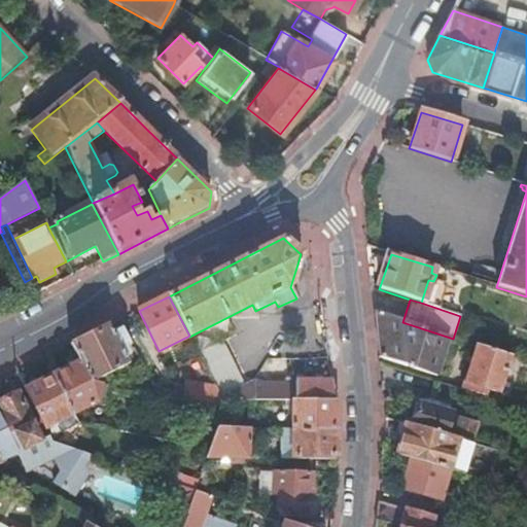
[(402,322),(374,313),(376,337),(378,352),(379,358),(436,377),(450,338),(402,322)]
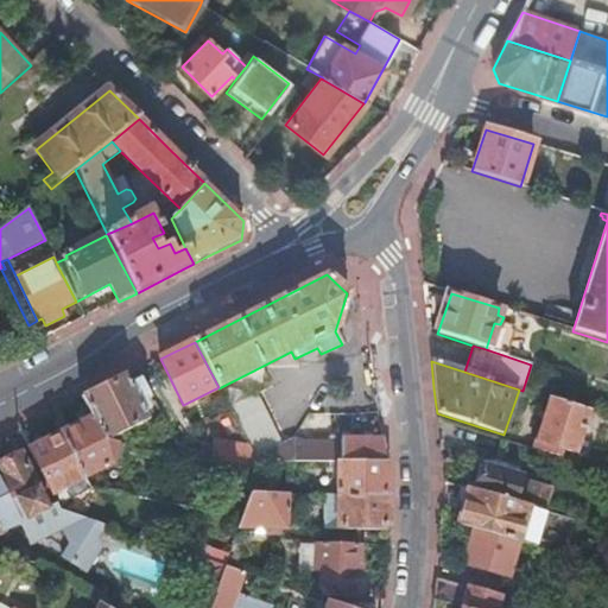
[(101,388),(81,399),(92,419),(105,443),(106,443),(147,422),(139,406),(150,401),(139,380),(128,386),(125,377),(101,388)]
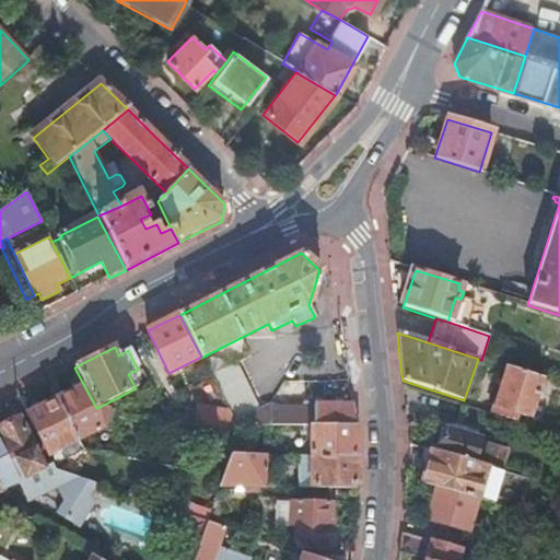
[(203,363),(210,375),(224,369),(218,357),(203,363)]
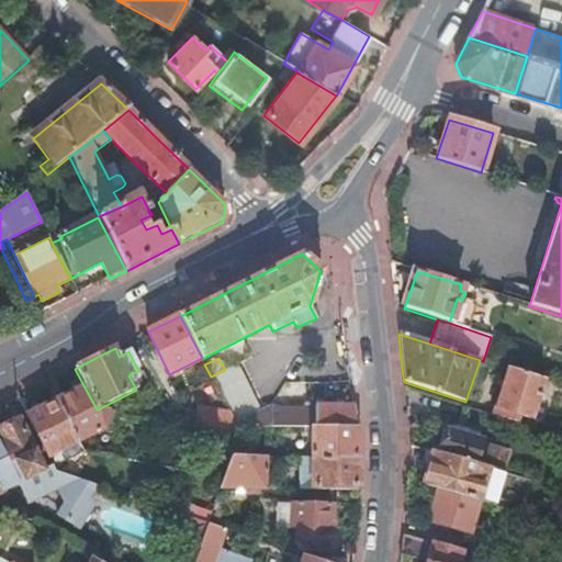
[(228,414),(238,433),(242,426),(314,427),(358,428),(353,406),(315,405),(314,408),(279,407),(270,404),(258,413),(236,364),(225,370),(211,377),(228,414)]
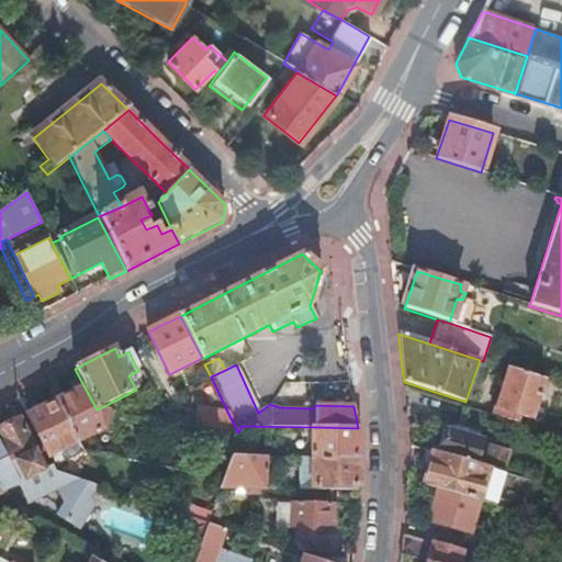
[(532,419),(544,381),(508,369),(495,408),(493,416),(516,424),(519,416),(532,419)]
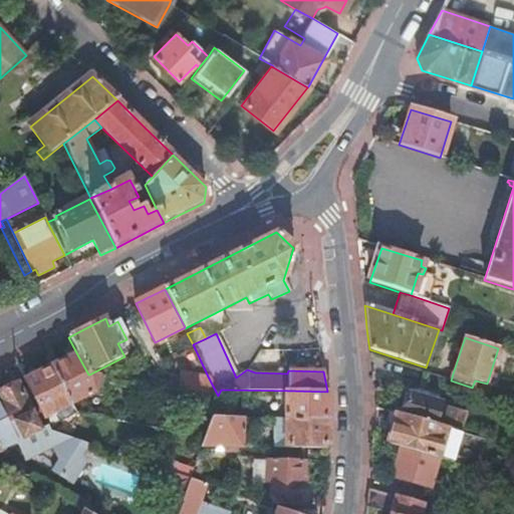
[(77,354),(52,367),(71,405),(95,393),(97,375),(89,374),(88,374),(77,354)]
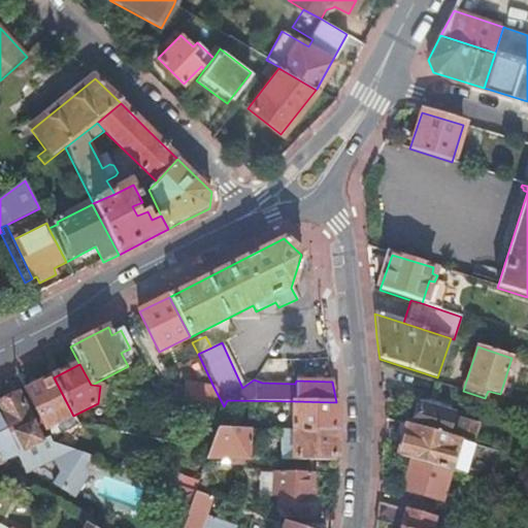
[(54,377),(26,392),(29,399),(42,424),(45,430),(56,424),(61,435),(78,426),(77,425),(73,416),(54,377)]
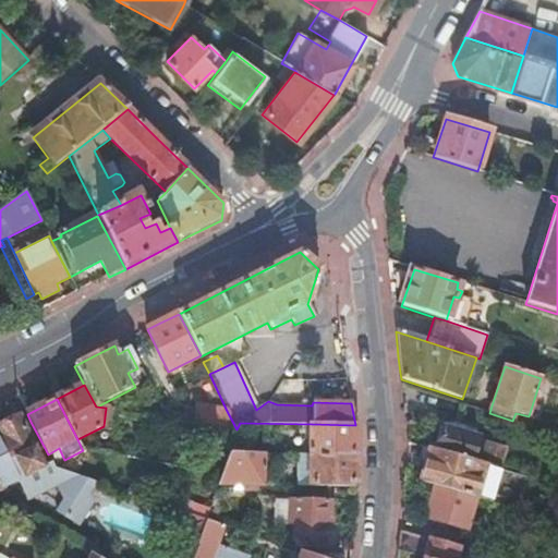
[(192,425),(235,434),(237,429),(227,411),(196,405),(192,425)]
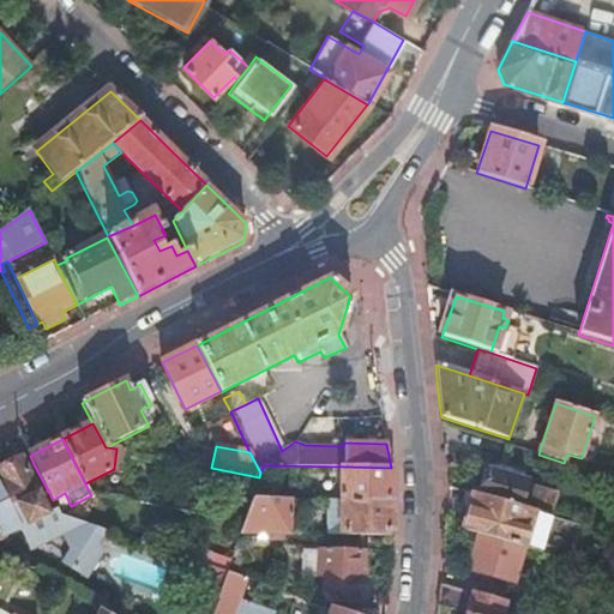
[(0,469),(0,539),(19,530),(23,536),(29,534),(36,548),(62,535),(71,553),(64,565),(86,579),(102,555),(96,546),(106,531),(60,516),(56,509),(46,515),(37,498),(23,469),(18,461),(0,469)]
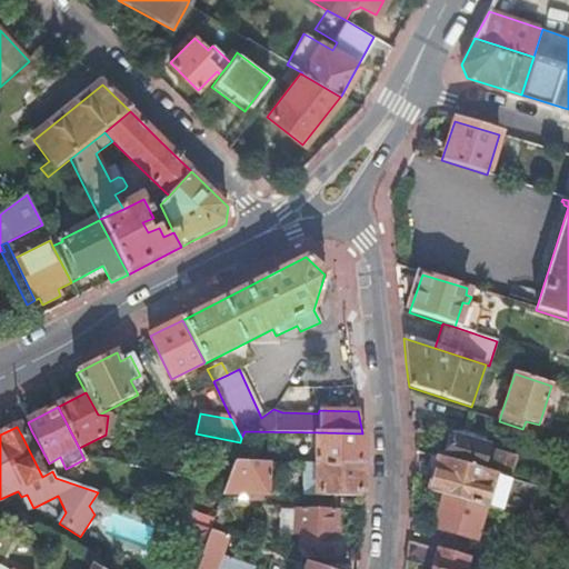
[(31,430),(21,435),(35,461),(46,457),(31,430)]
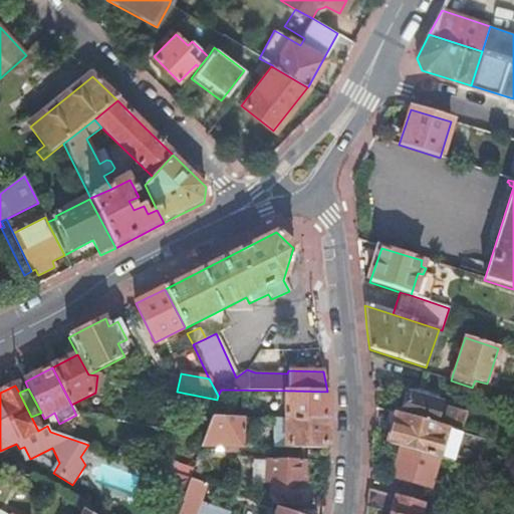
[(287,391),(287,419),(328,419),(327,406),(327,392),(287,391)]
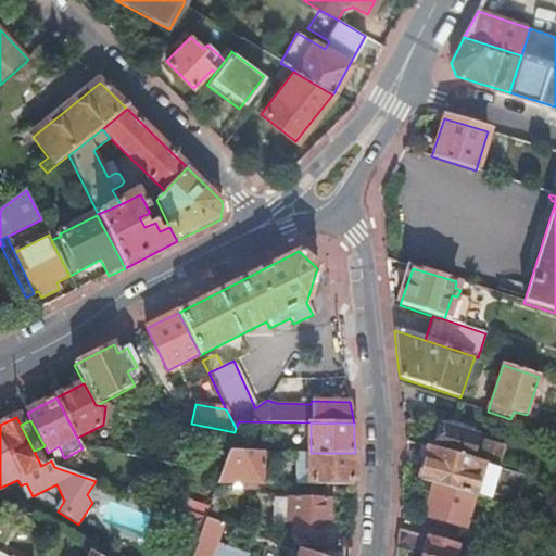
[(451,431),(441,428),(433,451),(482,466),(489,467),(492,468),(498,446),(480,440),(463,436),(457,434),(459,429),(456,428),(454,432),(451,431)]
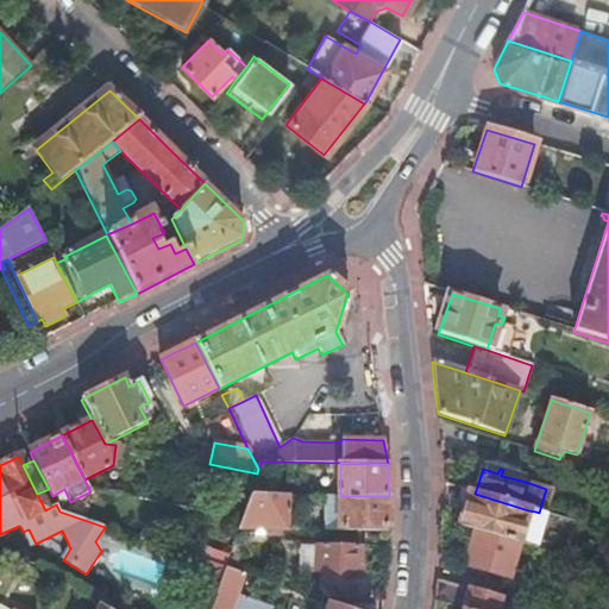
[(458,528),(475,533),(476,532),(518,544),(518,545),(529,548),(540,514),(535,512),(528,510),(475,494),(469,493),(458,528)]
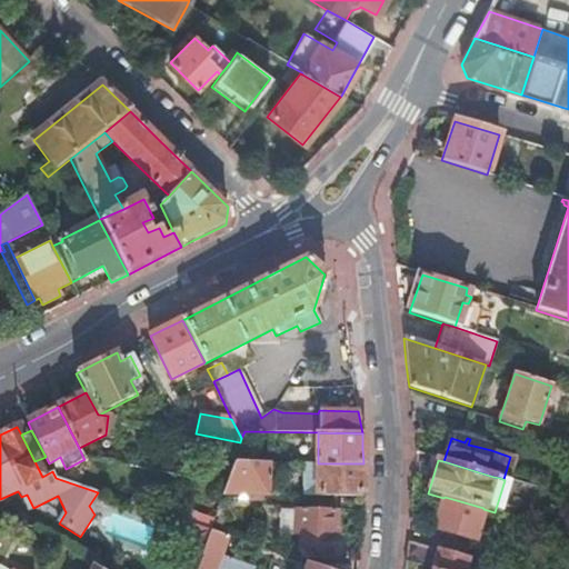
[(233,461),(226,485),(222,492),(247,493),(250,501),(260,500),(262,495),(267,495),(268,462),(233,461)]
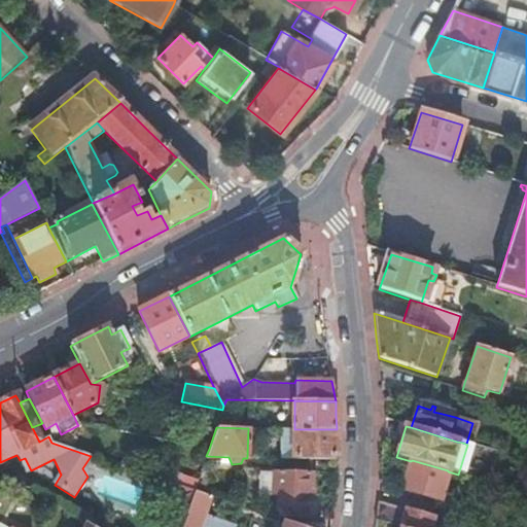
[(281,459),(294,460),(294,429),(281,429),(281,459)]
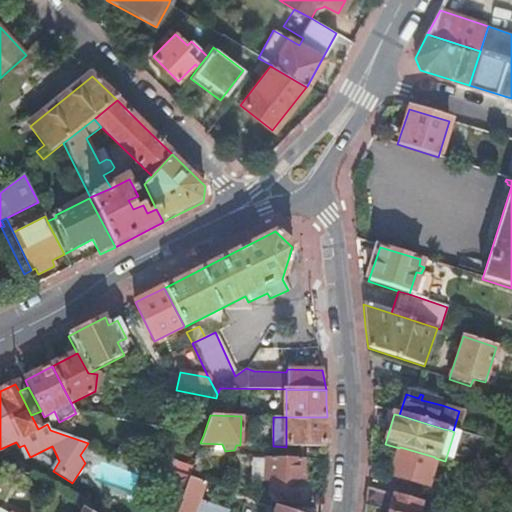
[(286,447),(327,447),(327,440),(327,434),(327,417),(286,417),(286,447)]
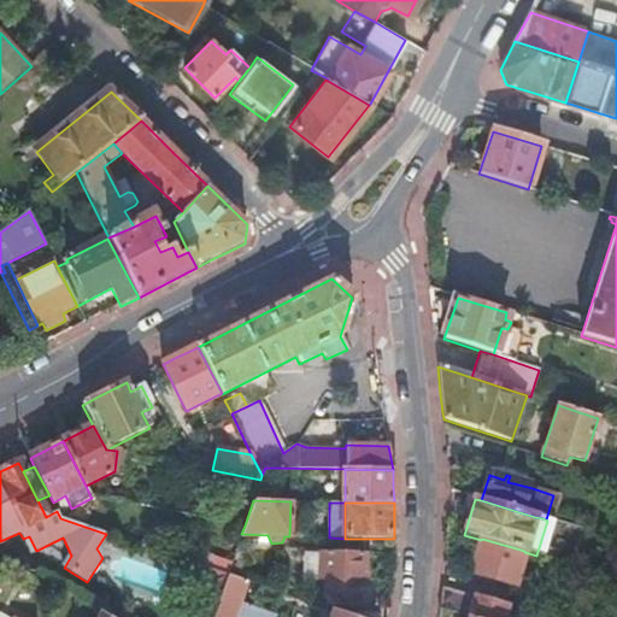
[(29,536),(23,539),(30,554),(36,551),(29,536)]
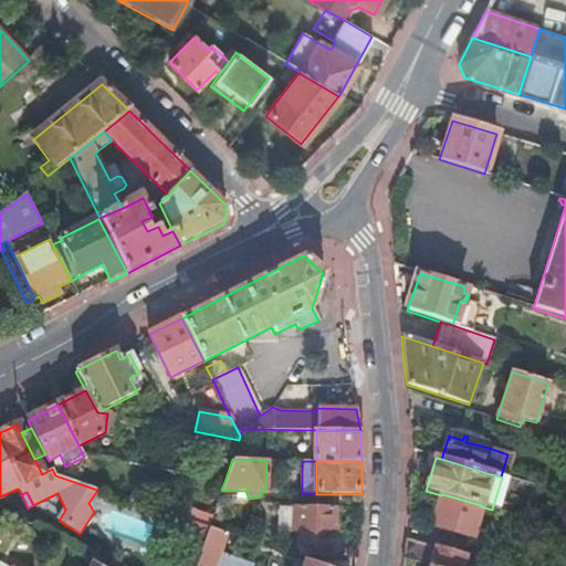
[(474,527),(481,506),(481,505),(442,494),(441,495),(432,525),(467,536),(470,527),(474,527)]
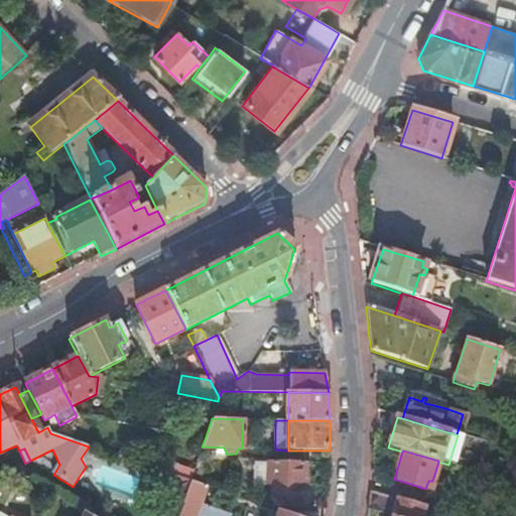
[(305,463),(269,462),(268,464),(268,486),(273,487),(272,504),(305,505),(308,501),(309,491),(304,487),(305,463)]
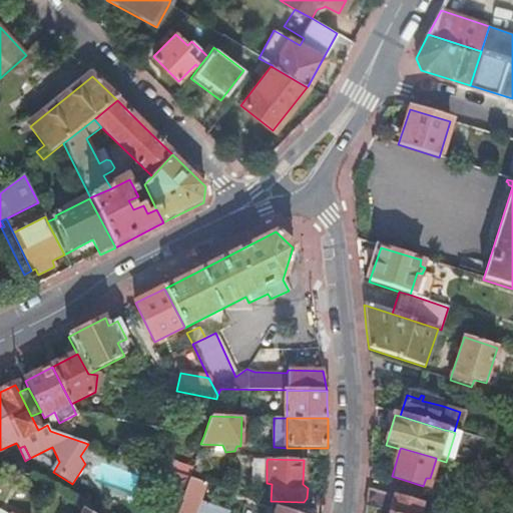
[(252,483),(267,483),(267,461),(253,460),(252,483)]
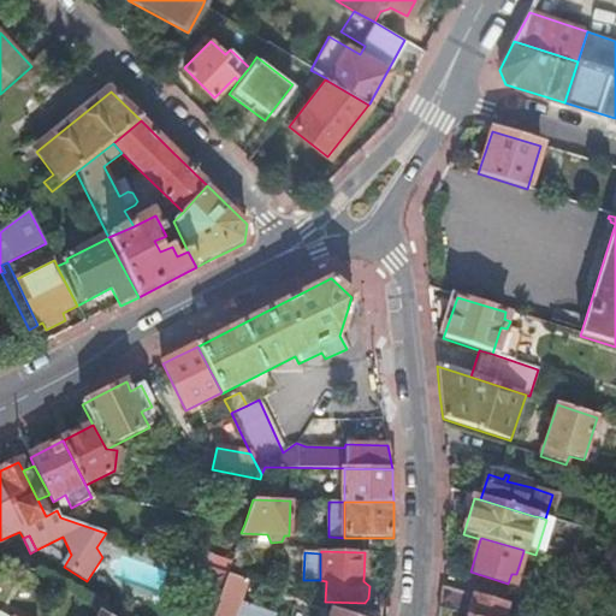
[(232,560),(229,569),(240,573),(242,563),(232,560)]
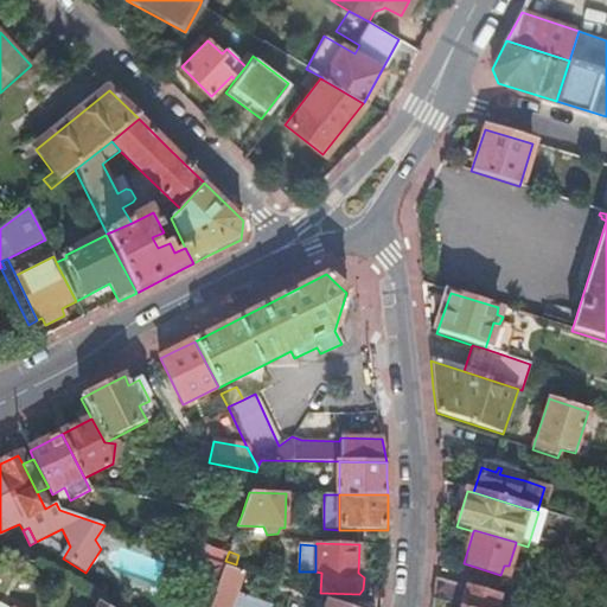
[(224,566),(206,560),(204,566),(212,569),(213,575),(211,581),(217,583),(224,566)]
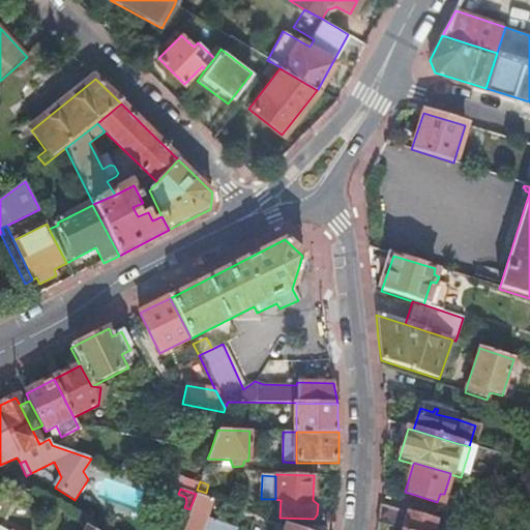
[(189,509),(182,529),(235,529),(236,529),(205,519),(212,500),(196,494),(189,509)]
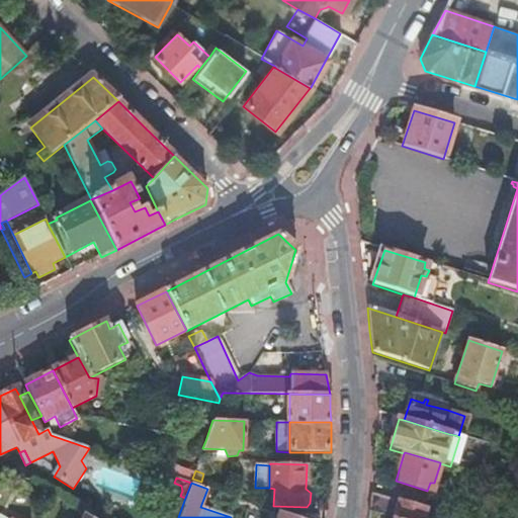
[(371,495),(369,512),(391,517),(421,517),(424,510),(371,495)]
